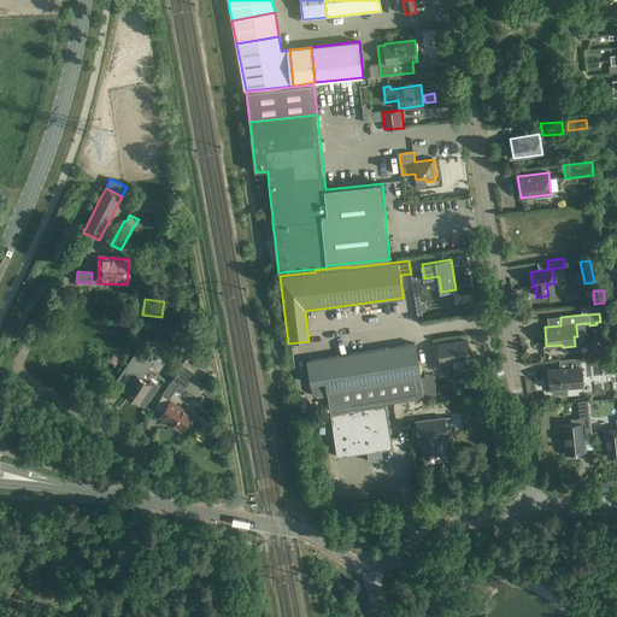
[(184,340),(174,334),(169,342),(180,348),(184,340)]
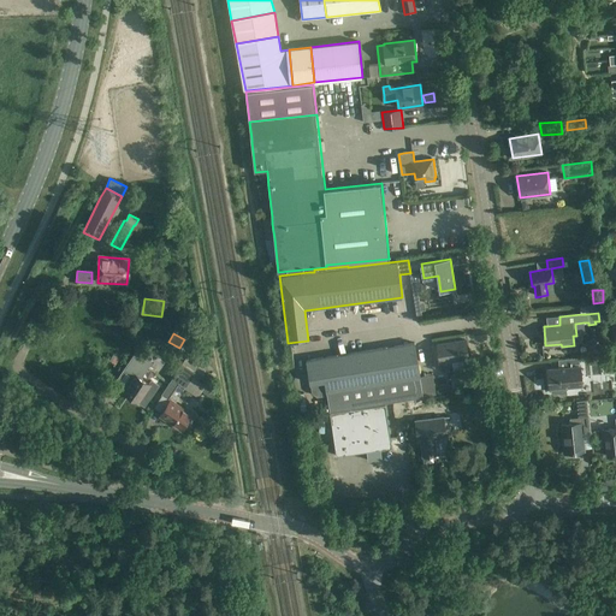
[(466,339),(438,344),(440,362),(469,359),(466,339)]
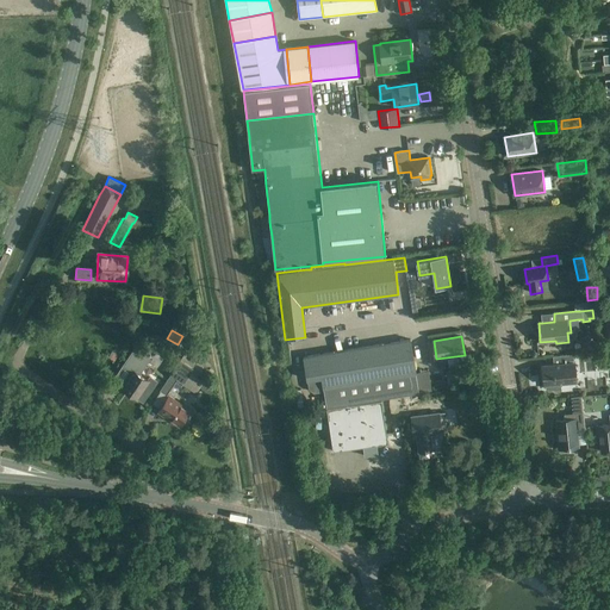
[(411,338),(304,356),(309,391),(313,394),(324,392),(327,406),(378,399),(430,392),(428,372),(417,373),(411,338)]
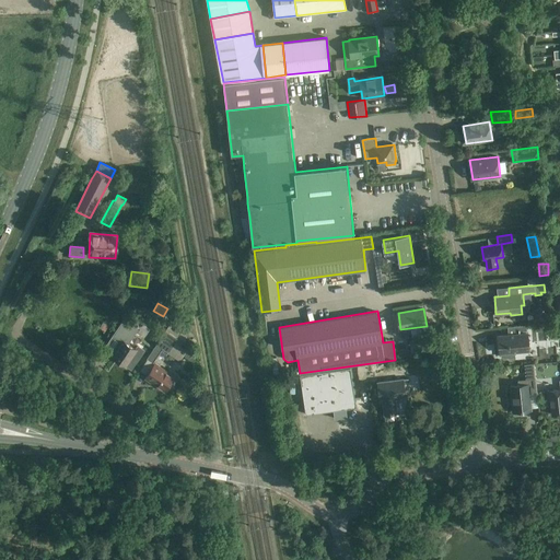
[(545,312),(538,318),(544,323),(549,315),(545,312)]
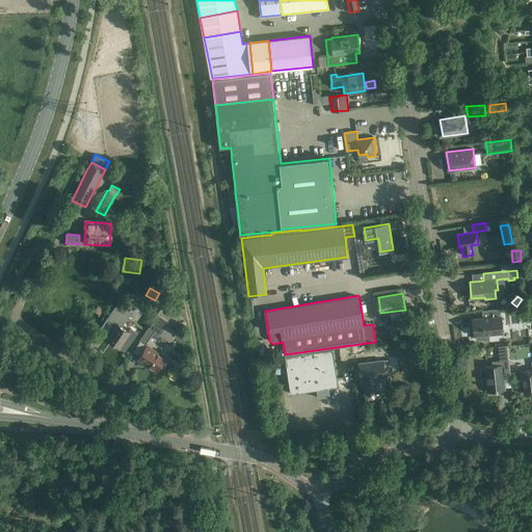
[(136,334),(131,329),(130,333),(122,327),(131,313),(117,304),(108,319),(117,324),(107,339),(113,343),(113,345),(117,347),(118,346),(120,347),(123,342),(129,346),(136,334)]
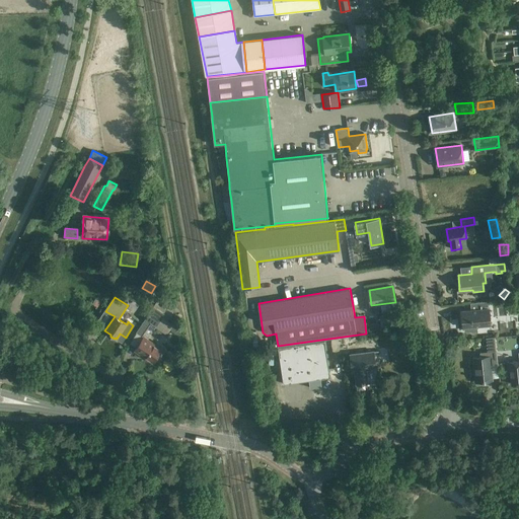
[(153,306),(128,344),(136,349),(135,351),(153,363),(161,350),(147,341),(155,327),(160,330),(158,332),(161,334),(162,331),(167,336),(170,330),(178,336),(179,336),(181,334),(183,331),(181,330),(182,329),(174,322),(172,324),(162,317),(164,314),(164,313),(169,306),(167,305),(168,303),(159,298),(153,306)]
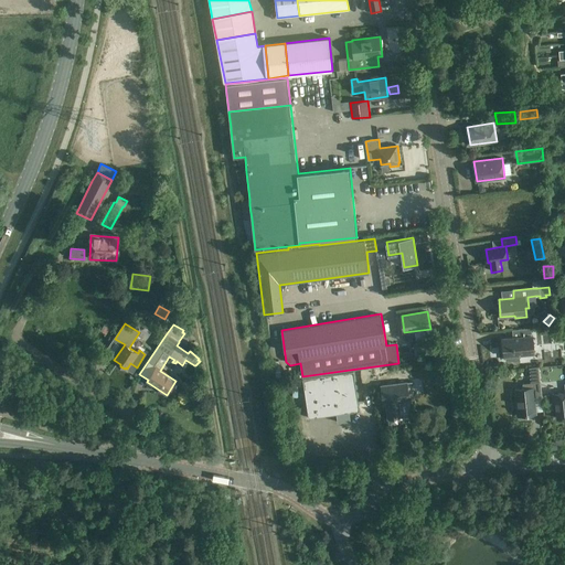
[(518,338),(503,339),(504,356),(534,354),(532,328),(518,329),(518,338)]
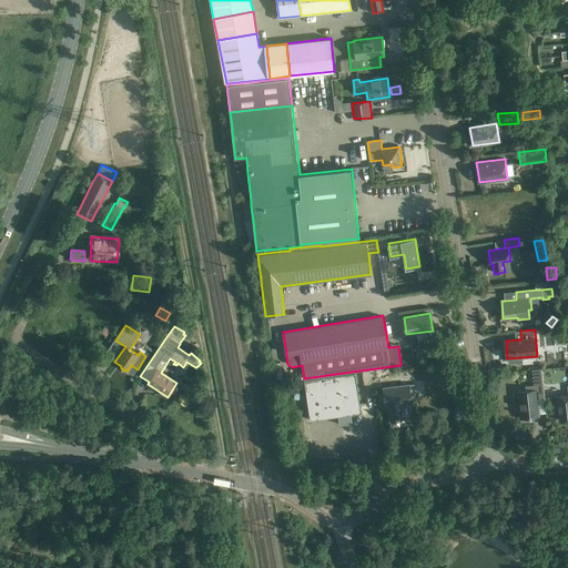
[(438,344),(417,346),(418,357),(439,354),(438,344)]
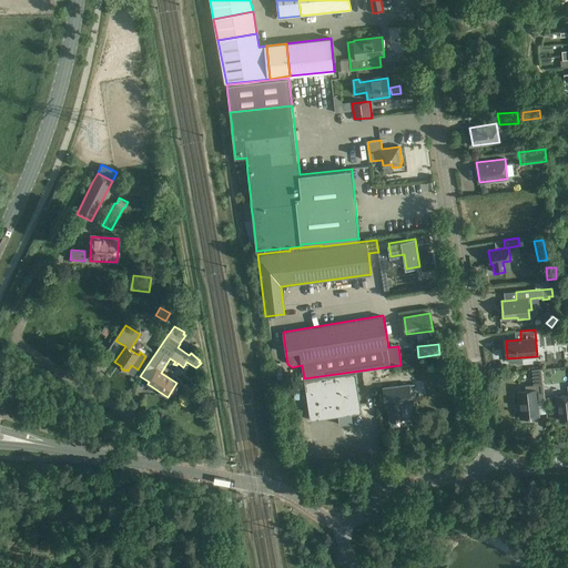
[(355,372),(304,379),(310,419),(361,412),(355,372)]
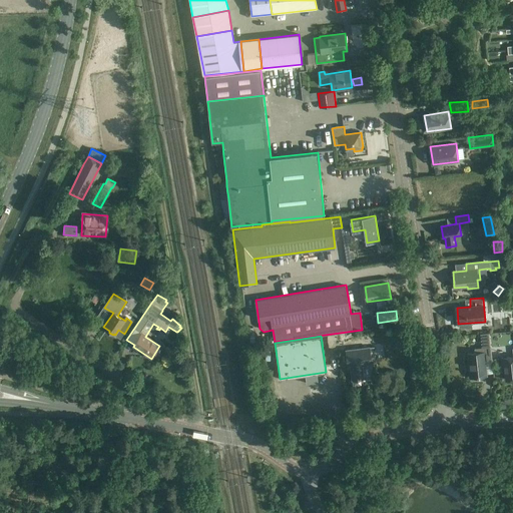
[(368,347),(347,350),(349,367),(351,367),(353,386),(364,384),(362,365),(370,364),(368,347)]
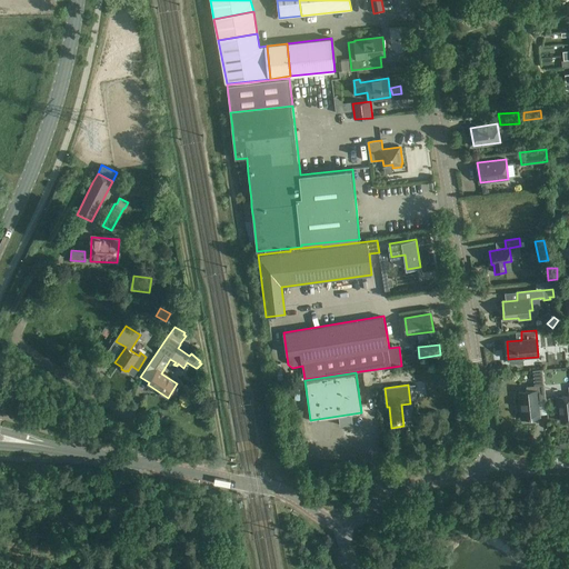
[(527,391),(518,392),(521,418),(539,417),(538,401),(546,400),(545,385),(526,386),(527,391)]
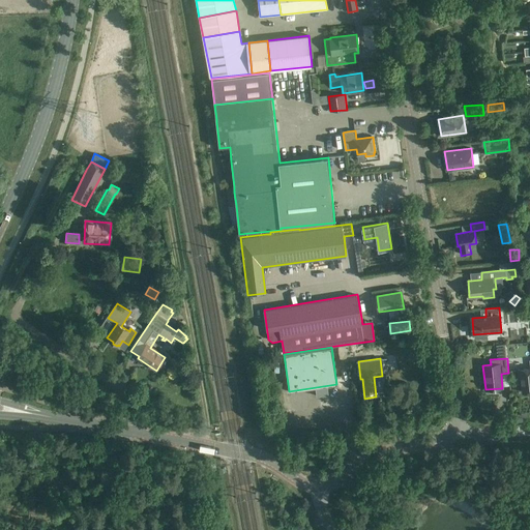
[(529,361),(529,369),(518,370),(518,376),(516,377),(517,384),(521,383),(522,392),(529,391),(529,361)]
